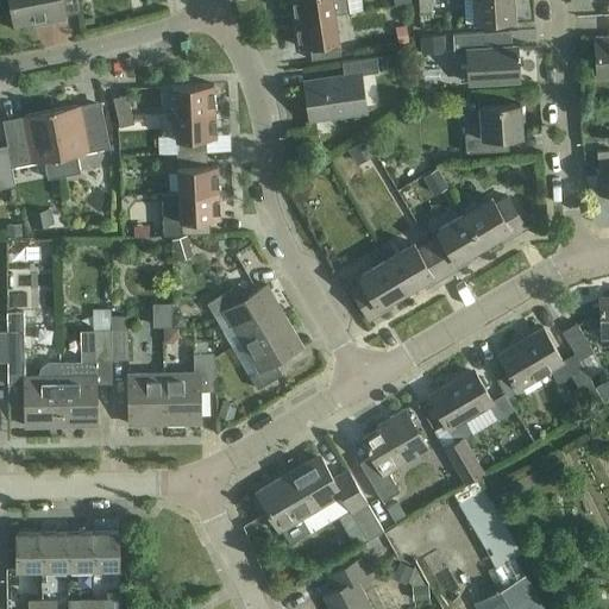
[(8,0),(14,24),(42,18),(43,23),(64,19),(60,0),(8,0)]
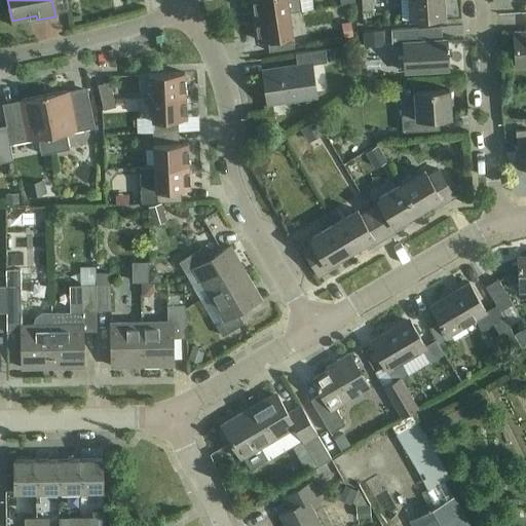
[(252,0),(255,17),(289,13),(301,11),(299,0),(252,0)]
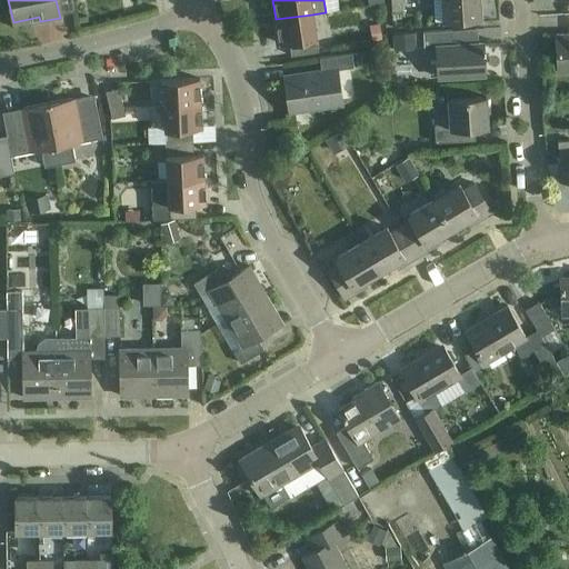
[(403,0),(395,0),(390,0),(391,12),(405,11),(403,0)]
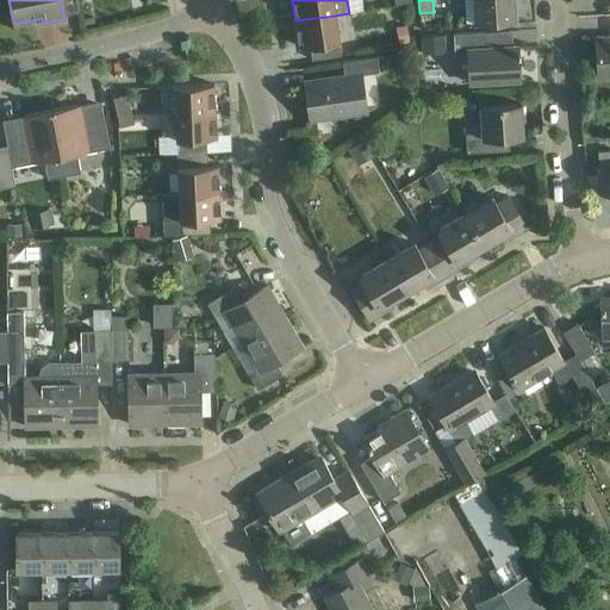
[(514,0),(472,0),(474,23),(515,20),(514,0)]
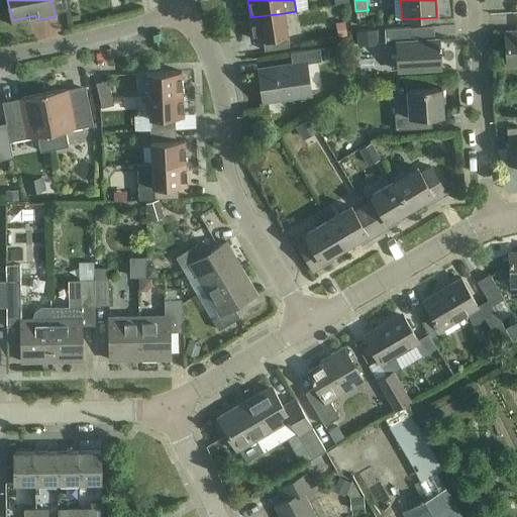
[(284,13),(250,17),(253,40),(262,38),(264,50),(289,47),(284,13)]
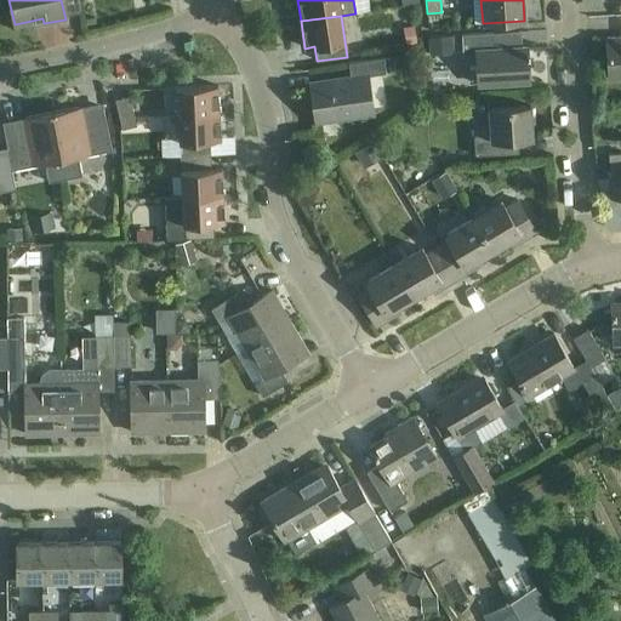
[(419,32),(409,34),(412,46),(421,45),(419,32)]
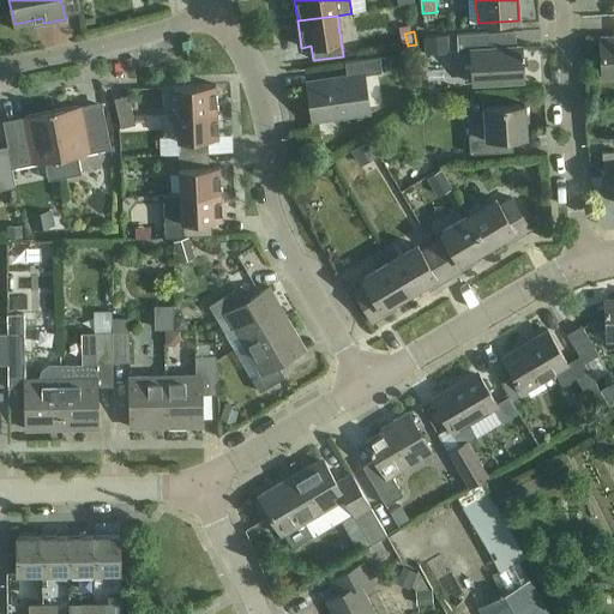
[(473,84),(522,80),(521,46),(488,48),(487,32),(456,35),(457,55),(470,54),(473,84)]
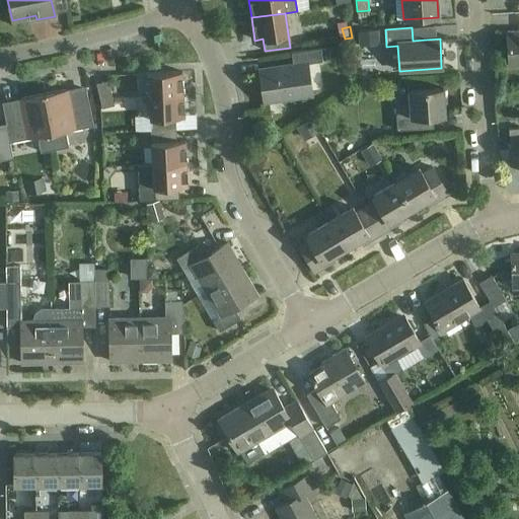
[(518,29),(506,31),(508,67),(518,66),(518,29)]
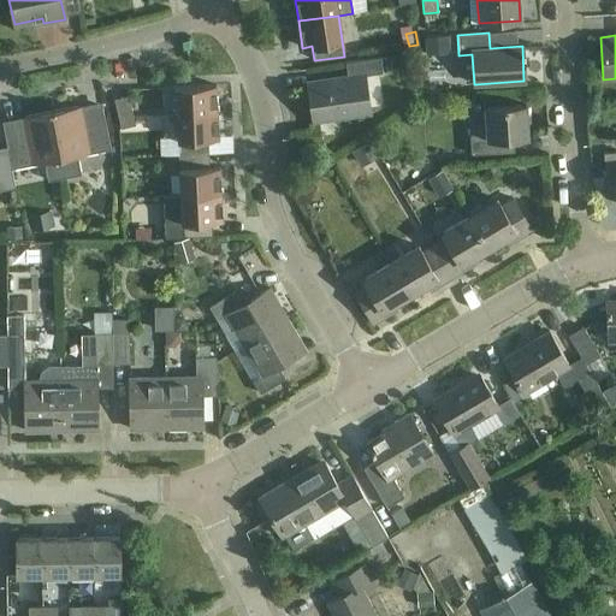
[(425,55),(450,54),(449,36),(425,37),(425,55)]
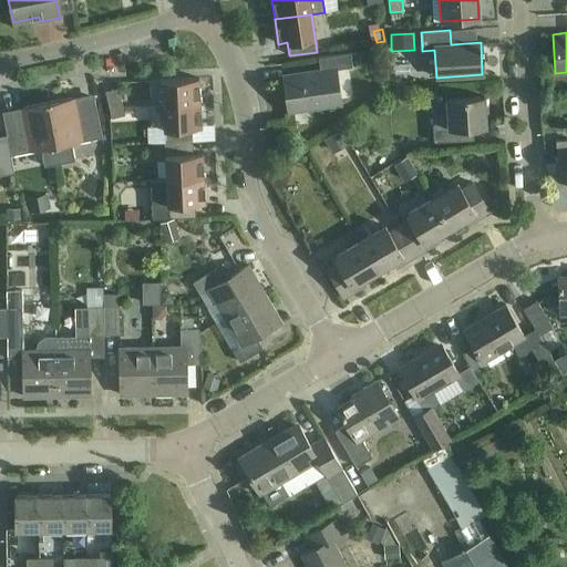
[(377,50),(378,62),(385,62),(384,49),(377,50)]
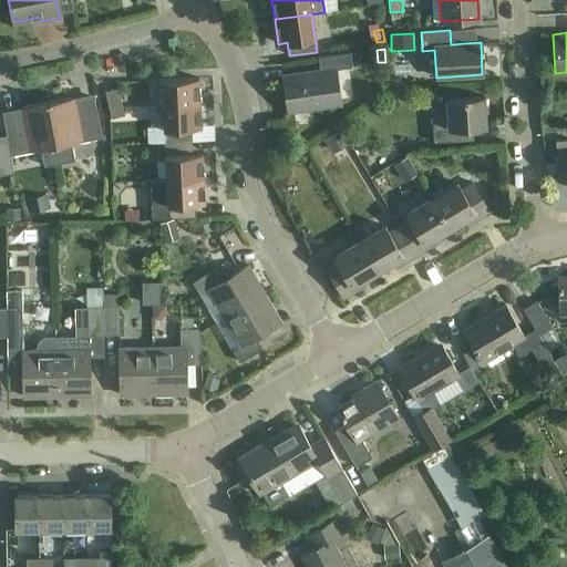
[(334,70),(362,65),(360,51),(318,58),(320,70),(282,75),(288,112),(340,104),(334,70)]
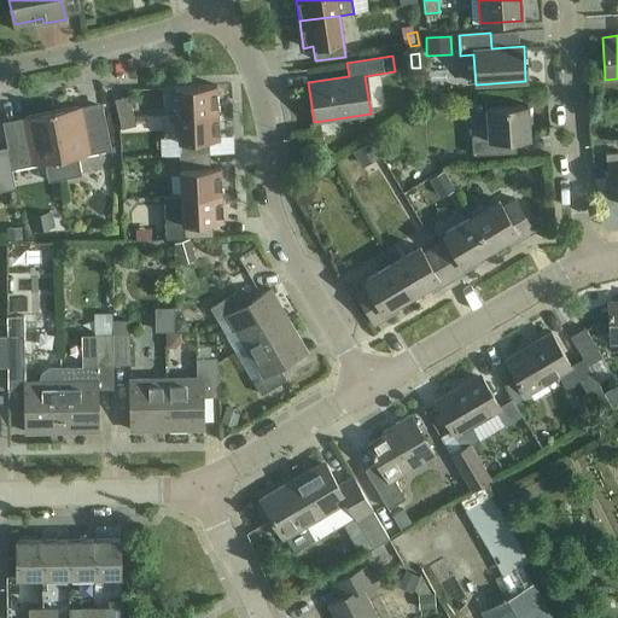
[(178,115),(217,112),(216,86),(176,87),(178,115)]
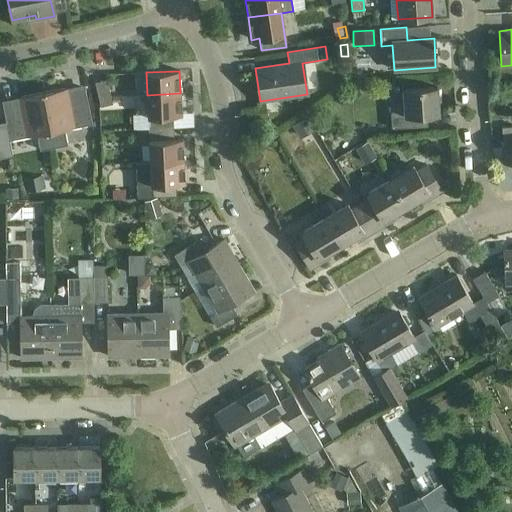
[(94,82),(100,107),(112,104),(107,79),(94,82)]
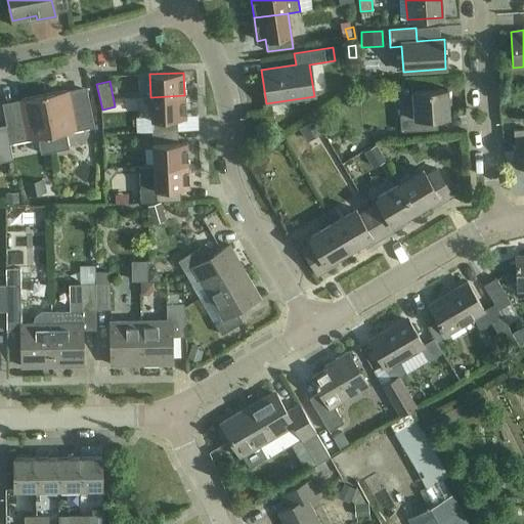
[(448,115),(447,89),(412,91),(413,105),(399,106),(400,130),(437,128),(437,116),(448,115)]
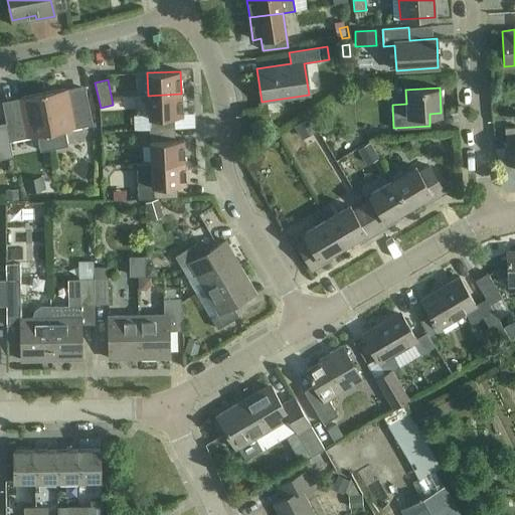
[(43,94),(53,149),(67,146),(64,130),(93,125),(86,90),(67,93),(66,89),(43,94)]
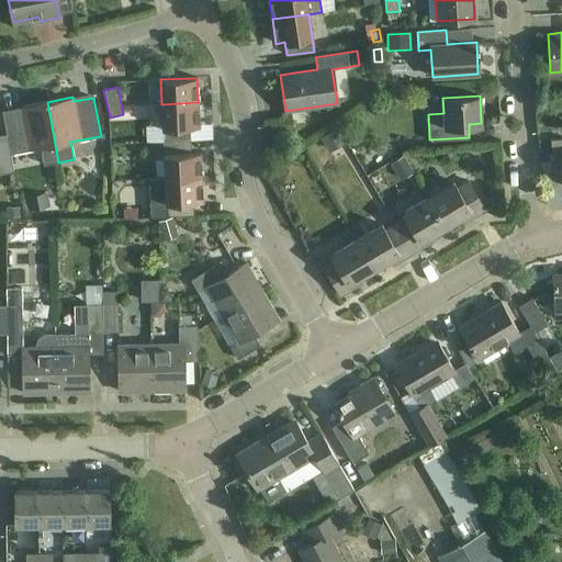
[(44,165),(58,163),(47,102),(21,107),(22,111),(2,115),(7,138),(8,138),(11,154),(41,148),(44,165)]
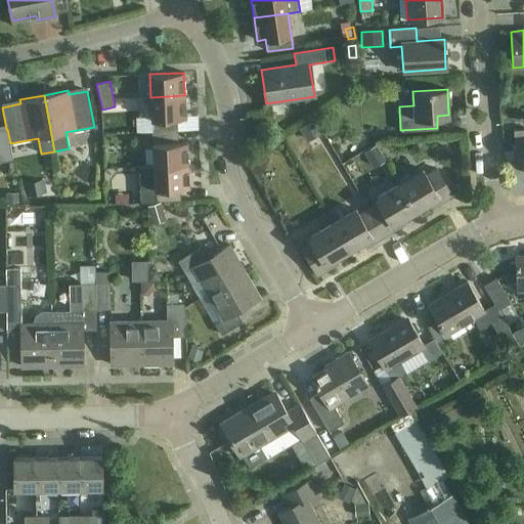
[(139,132),(151,132),(177,131),(177,119),(185,118),(184,95),(150,97),(151,118),(138,119),(139,132)]
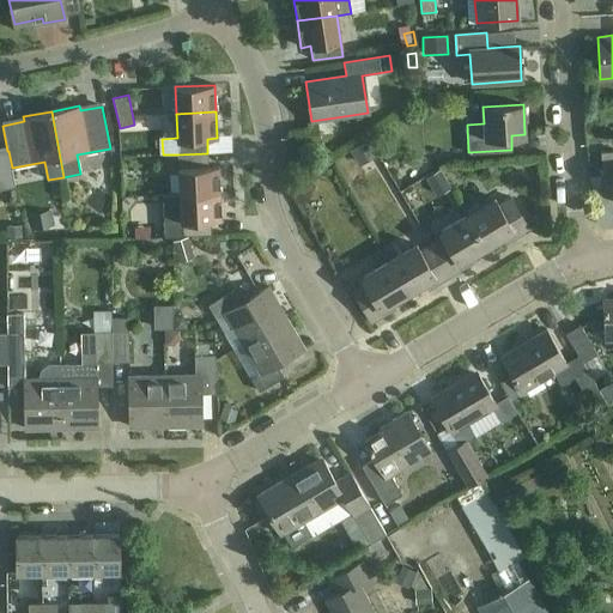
[(121,157),(135,156),(134,134),(120,135),(121,157)]
